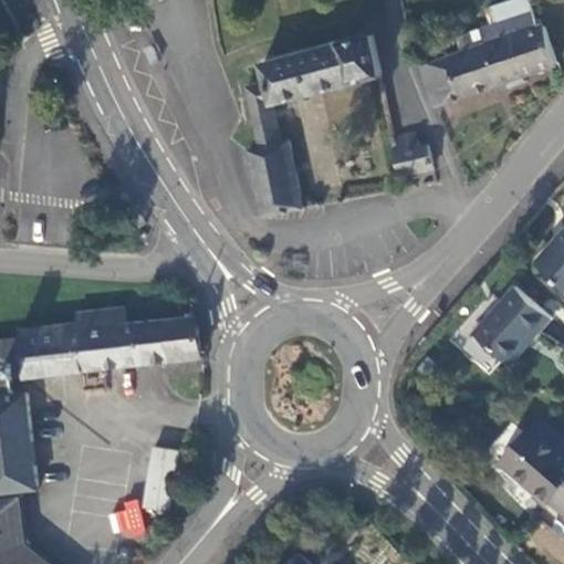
[(503,0),(482,8),(489,25),(528,11),(524,0),(503,0)]
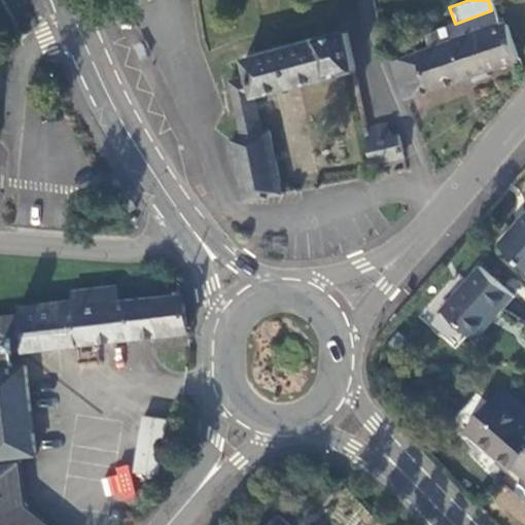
[(427,48),(393,61),(406,97),(519,58),(508,22),(500,24),(495,9),(491,10),(455,24),(445,27),(450,41),(427,48)]
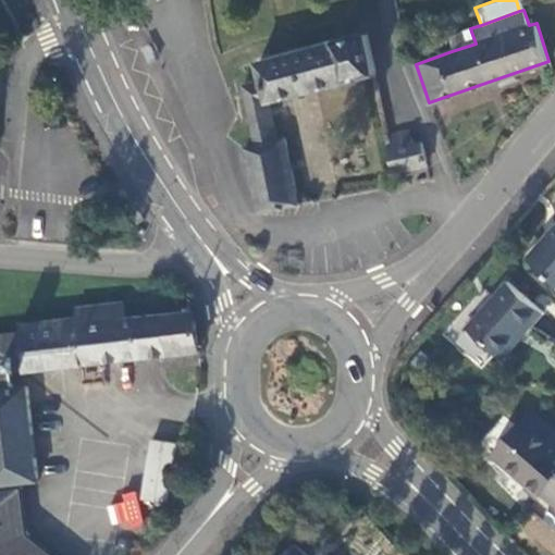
[(447,36),(452,51),(476,44),(470,28),(447,36)]
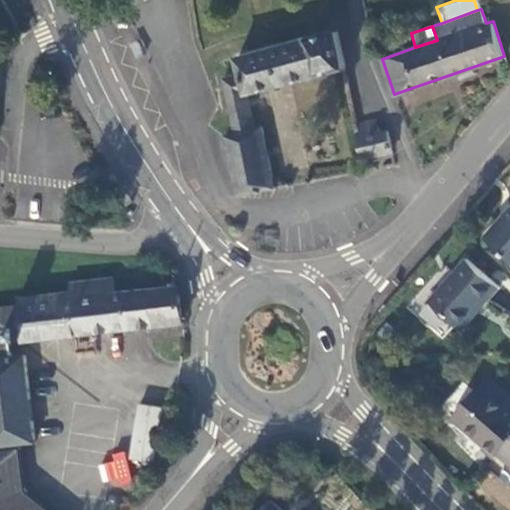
[(245,92),(344,67),(335,30),(236,56),(240,75),(245,92)]
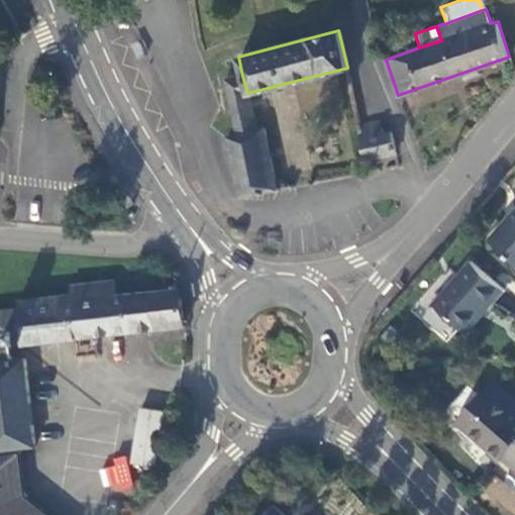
[(258,129),(247,93),(242,76),(222,81),(236,134),(258,129)]
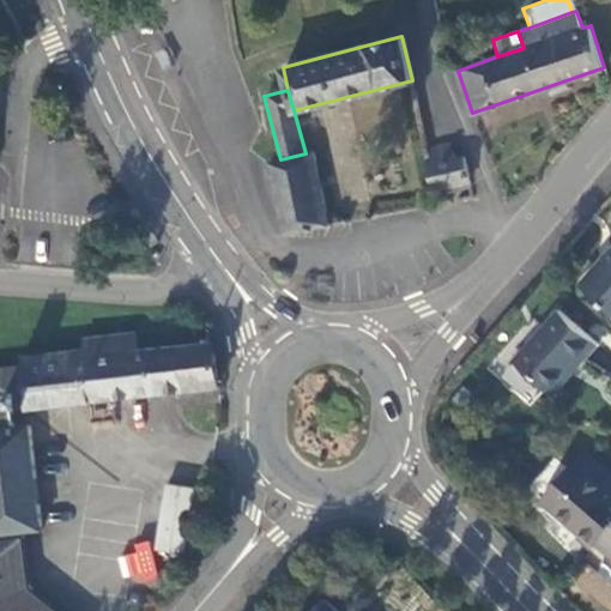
[(431,164),(455,157),(452,152),(447,147),(441,145),(435,146),(428,150),(431,164)]
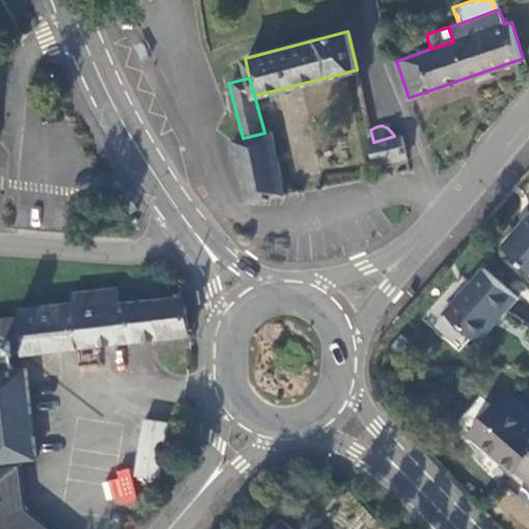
[(265,133),(243,138),(230,142),(246,201),(284,194),(269,132),(265,133)]
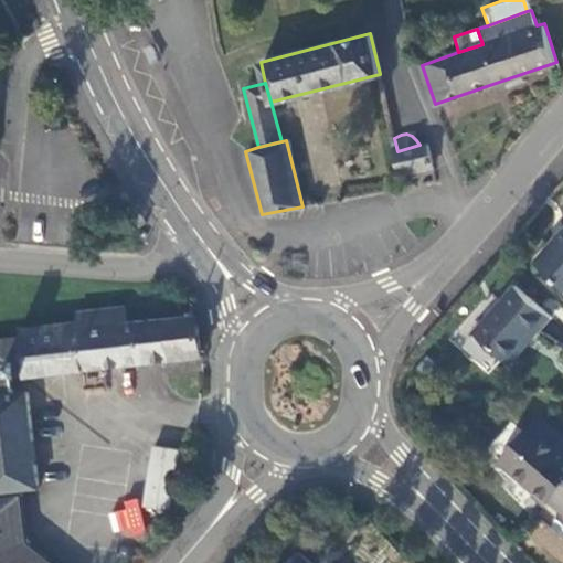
[(397,151),(402,173),(433,166),(427,144),(420,145),(397,151)]
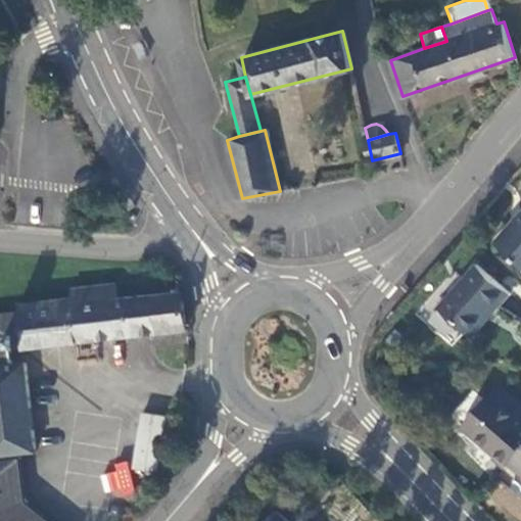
[(520,209),(492,243),(520,267),(520,209)]
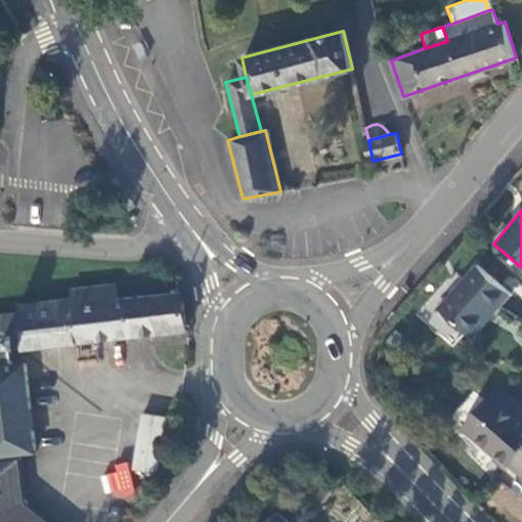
[(507,295),(475,267),(438,309),(470,337),(493,309),(507,295)]
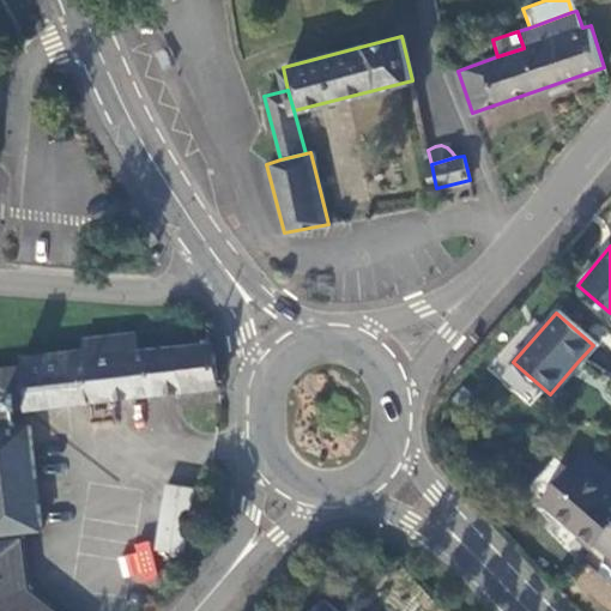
[(121,393),(217,382),(212,340),(135,349),(133,330),(85,336),(86,345),(17,355),(18,361),(0,363),(0,610),(72,610),(32,584),(25,534),(20,536),(19,530),(42,526),(26,424),(12,425),(8,403),(23,401),(24,405),(121,393)]
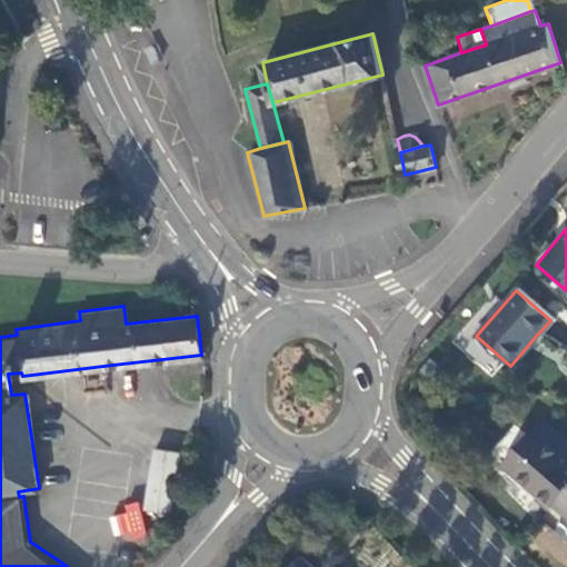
[(546,437),(551,430),(539,419),(533,426),(546,437)]
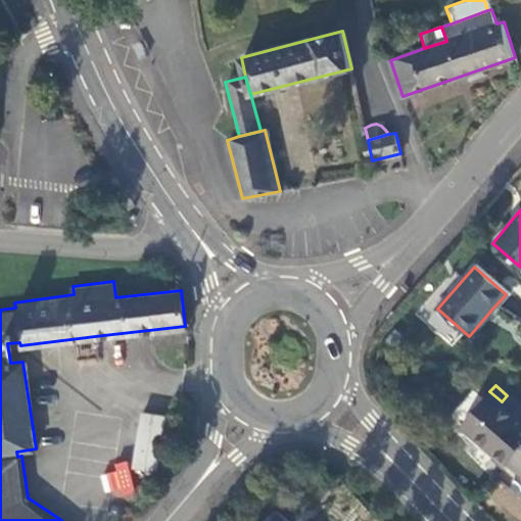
[(495,451),(508,461),(509,460),(520,444),(520,409),(516,415),(502,401),(489,391),(460,425),(492,454),(495,451)]
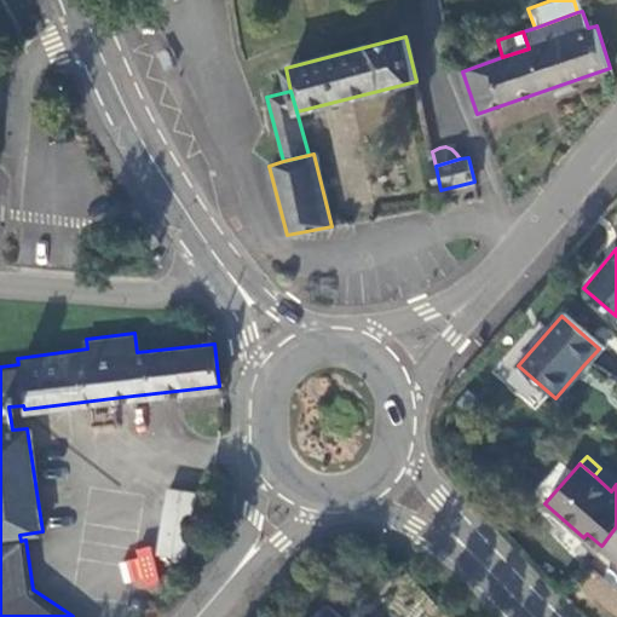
[(616,482),(609,476),(600,468),(594,476),(611,491),(616,484),(616,482)]
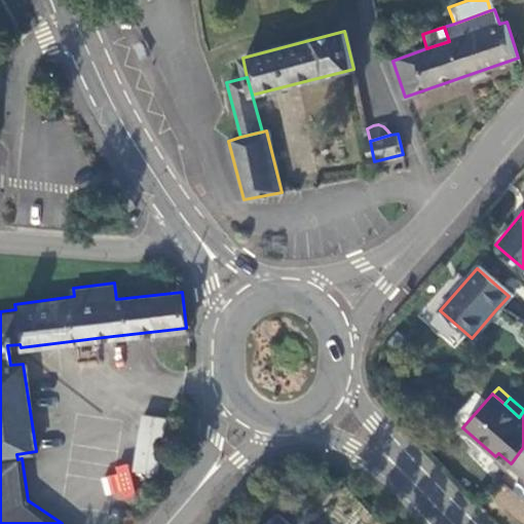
[(155,475),(161,415),(137,412),(129,472),(155,475)]
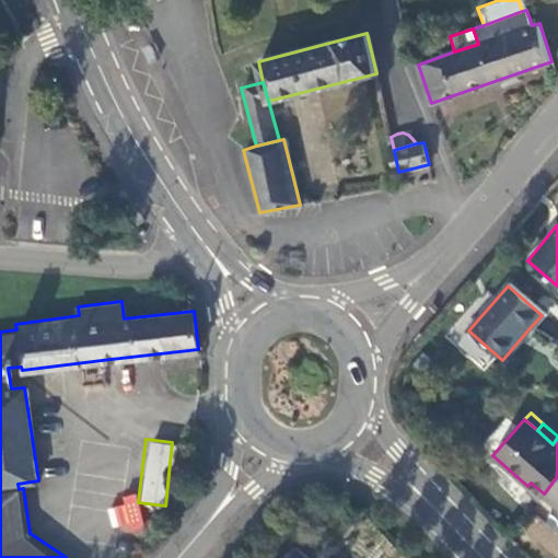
[(557,476),(545,492),(557,503),(557,476)]
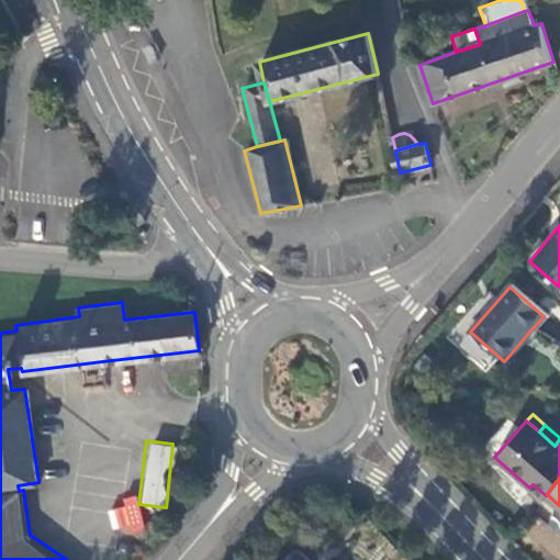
[(529,488),(542,500),(546,495),(533,484),(529,488)]
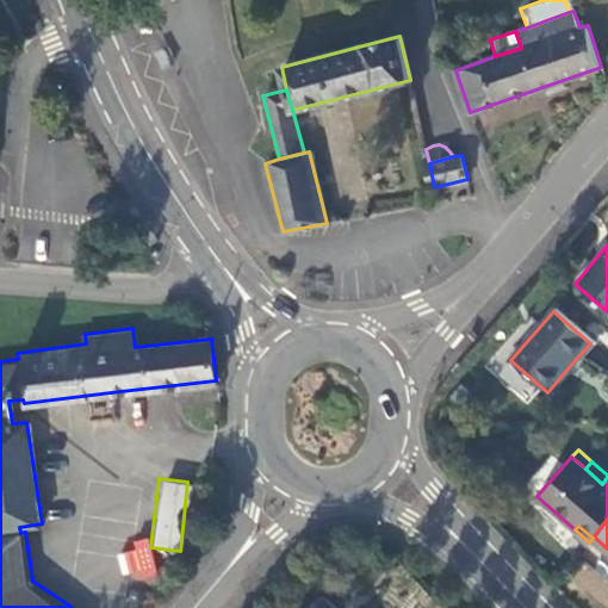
[(124,538),(125,577),(152,577),(150,537),(124,538)]
